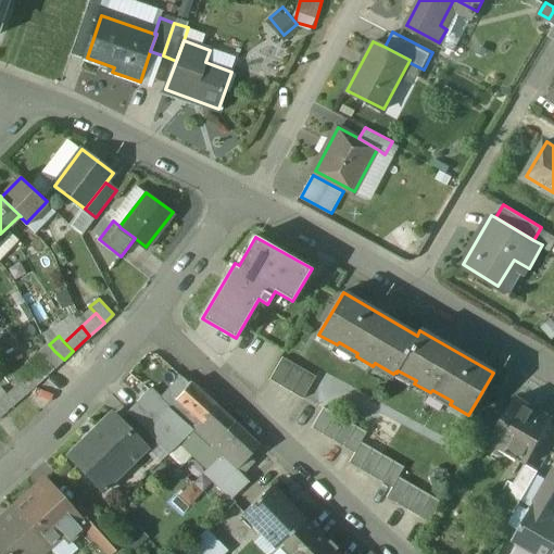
[(54,351),(37,367),(46,377),(64,360),(54,351)]
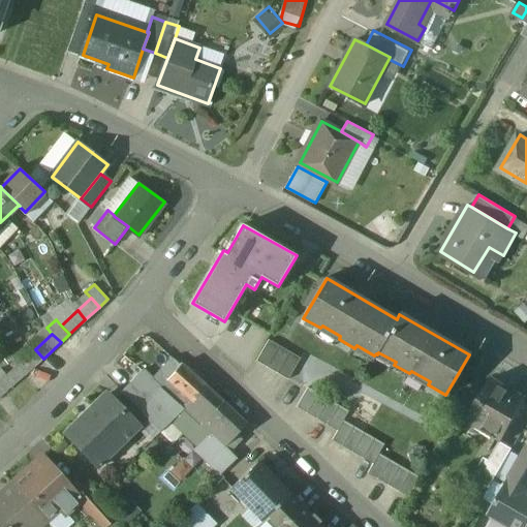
[(289,377),(301,358),(270,339),(257,359),(289,377)]
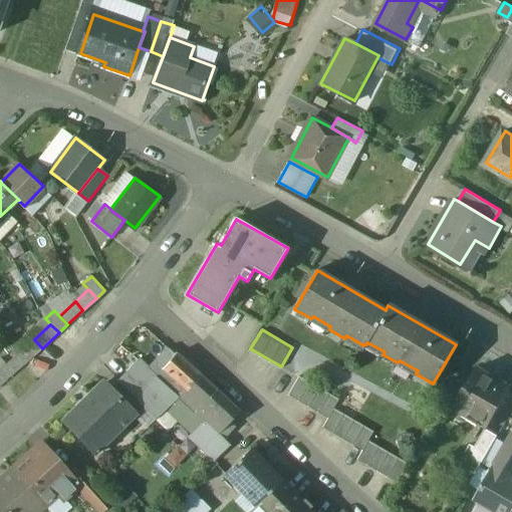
[(216,392),(177,354),(166,366),(175,375),(189,389),(180,398),(197,413),(216,392)]
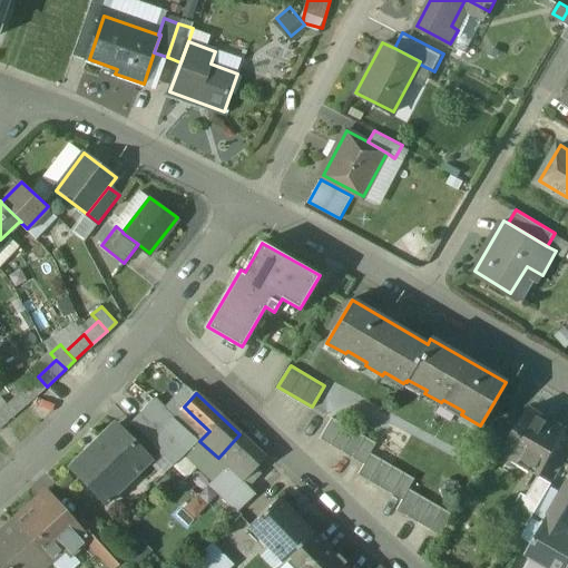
[(18,394),(9,403),(18,412),(27,404),(18,394)]
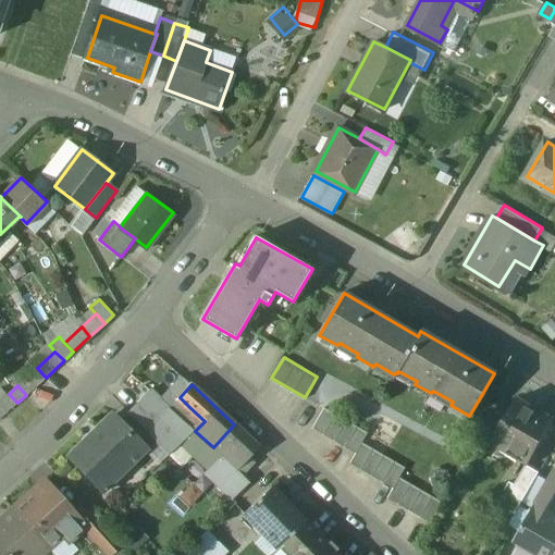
[(9,394),(1,386),(0,387),(0,405),(7,412),(17,403),(9,394)]
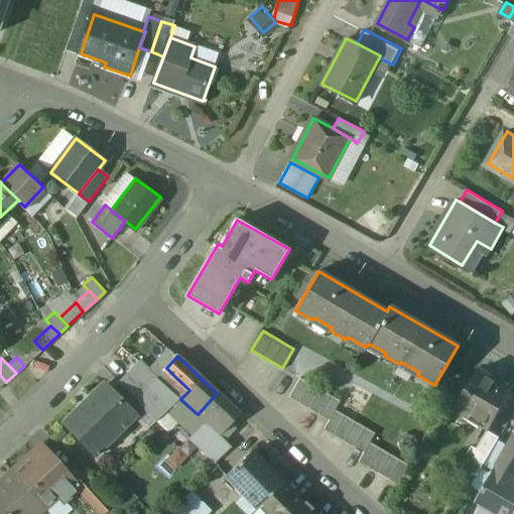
[(150,371),(140,362),(131,371),(142,381),(150,373),(149,372),(150,371)]
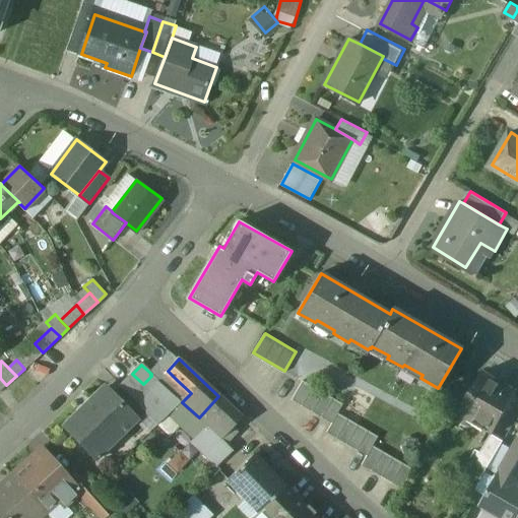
[(168,371),(160,365),(151,374),(150,375),(151,376),(168,390),(177,380),(168,371)]
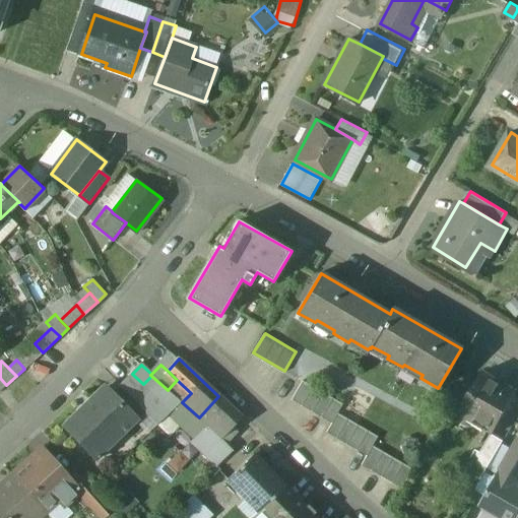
[(517,391),(483,372),(468,397),(459,413),(460,413),(493,434),(494,434),(517,395),(517,391)]
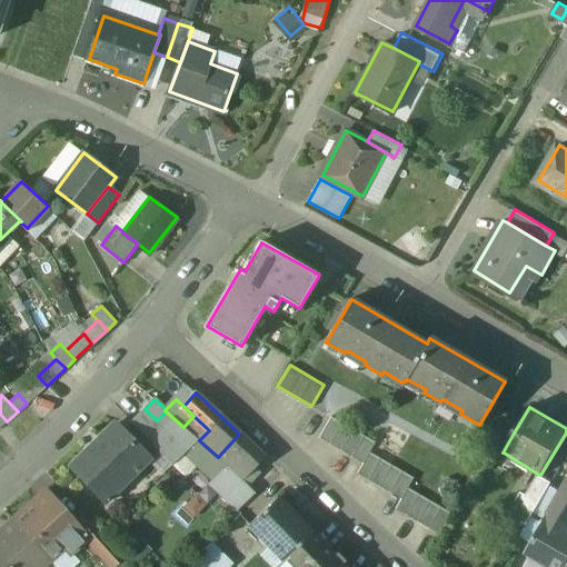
[(157,420),(145,409),(132,420),(165,455),(173,464),(185,454),(198,440),(183,427),(166,411),(157,420)]
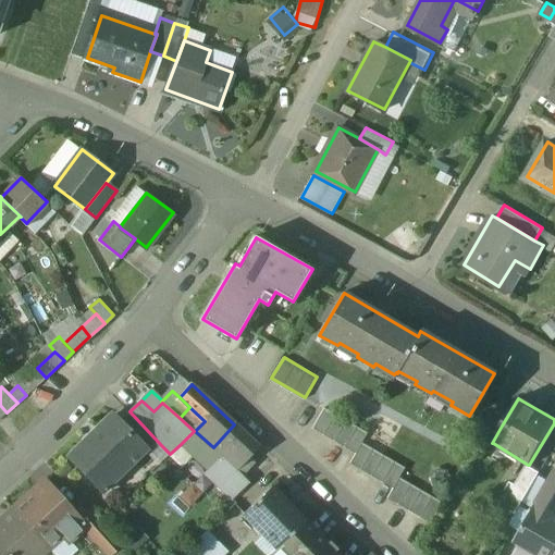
[(205,421),(189,407),(180,418),(194,431),(195,431),(205,421)]
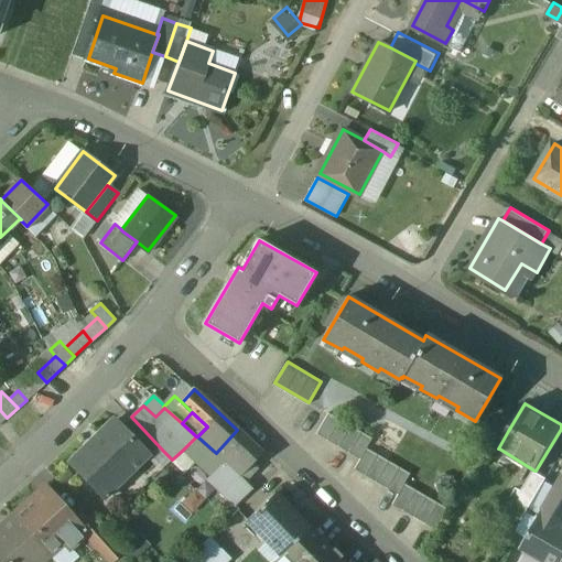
[(374,438),(330,412),(316,434),(360,460),(367,449),(374,438)]
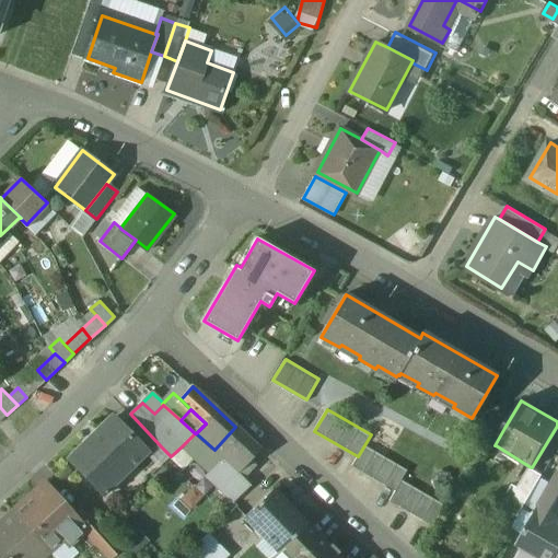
[(162,448),(130,414),(119,425),(146,453),(150,458),(162,448)]
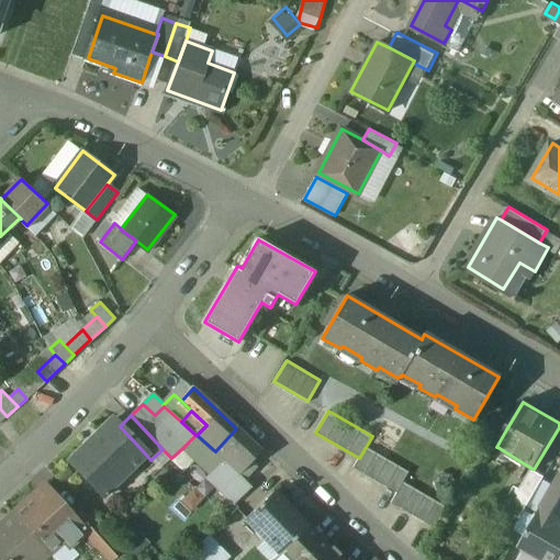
[(113,420),(73,460),(80,469),(78,470),(102,496),(146,455),(120,426),(113,420)]
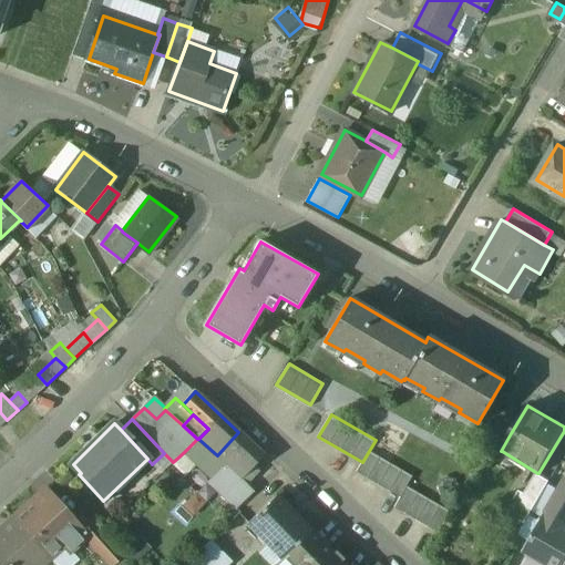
[(500,427),(484,453),(496,460),(502,451),(501,451),(511,433),(500,427)]
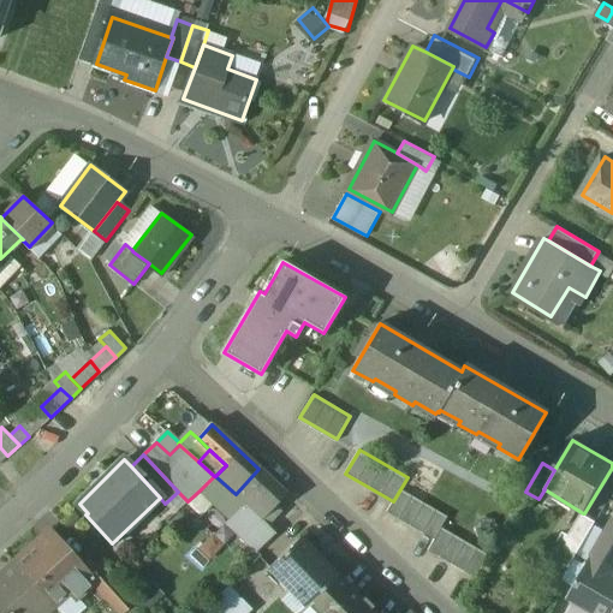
[(236,494),(215,476),(214,476),(200,491),(213,504),(231,521),(247,504),(267,524),(278,513),(273,509),(286,495),(259,469),(236,494)]
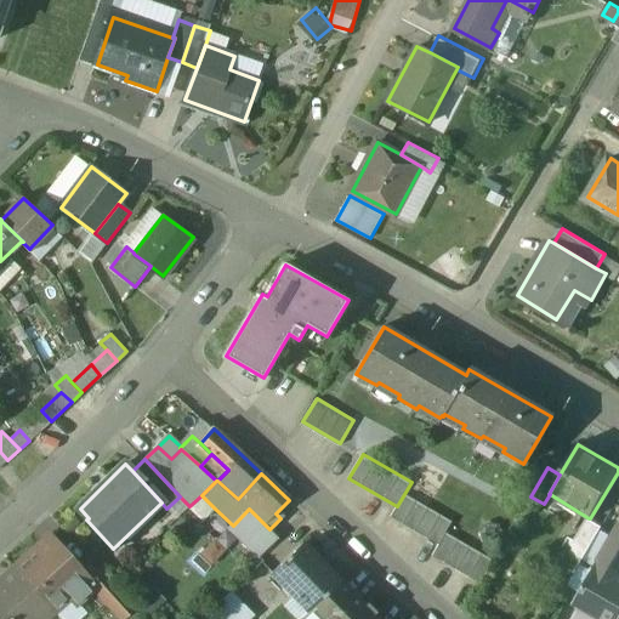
[(453,522),(404,494),(397,506),(391,517),(439,545),(447,533),(453,522)]
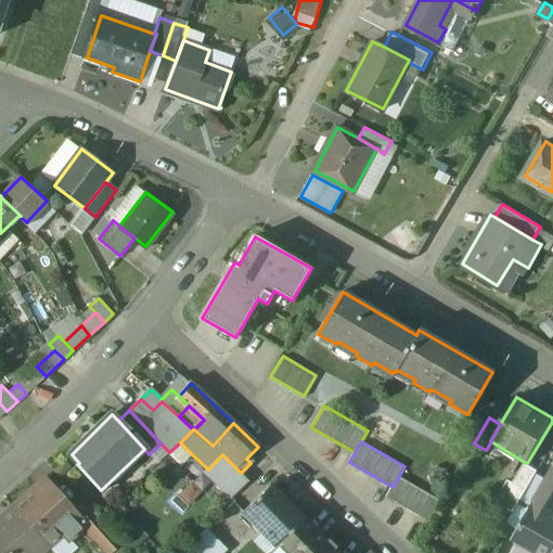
[(192,454),(180,442),(169,452),(182,465),(192,454)]
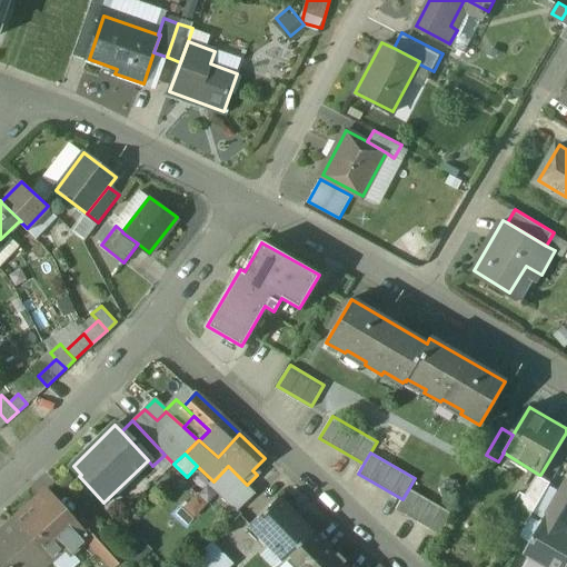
[(214,481),(211,484),(239,509),(256,493),(247,485),(228,466),(214,481)]
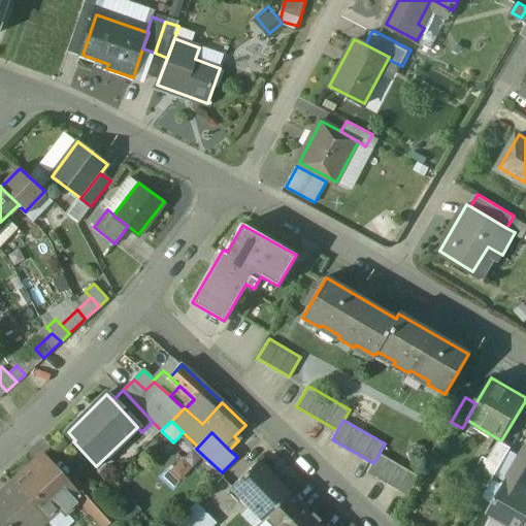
[(501,440),(500,440),(489,459),(484,456),(472,477),(489,486),(512,447),(501,440)]
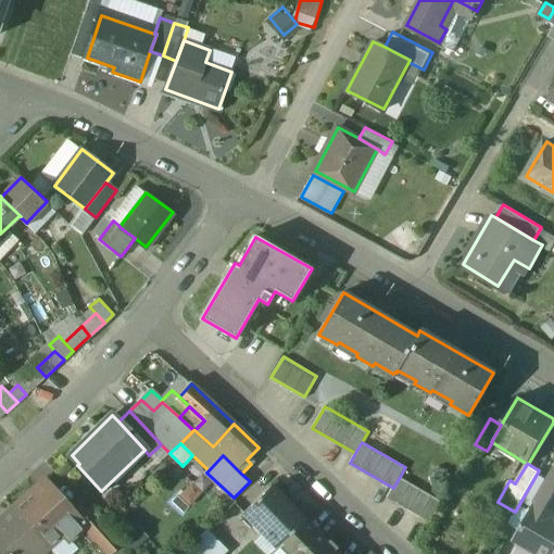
[(553,473),(533,507),(553,519),(553,473)]
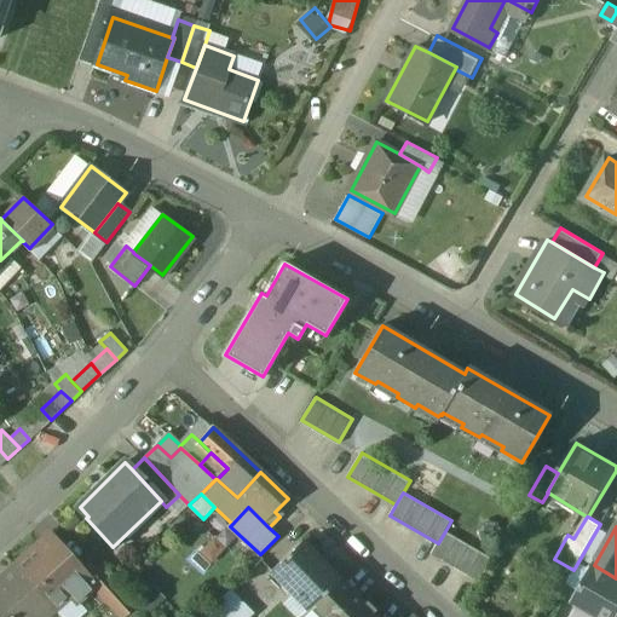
[(492,559),(445,531),(438,543),(432,554),(479,582),(492,559)]
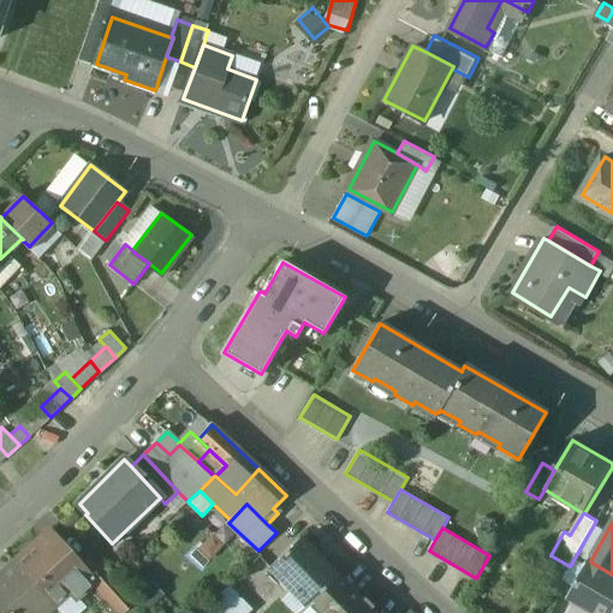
[(81,565),(51,533),(16,564),(53,605),(67,593),(75,600),(94,583),(95,582),(81,565)]
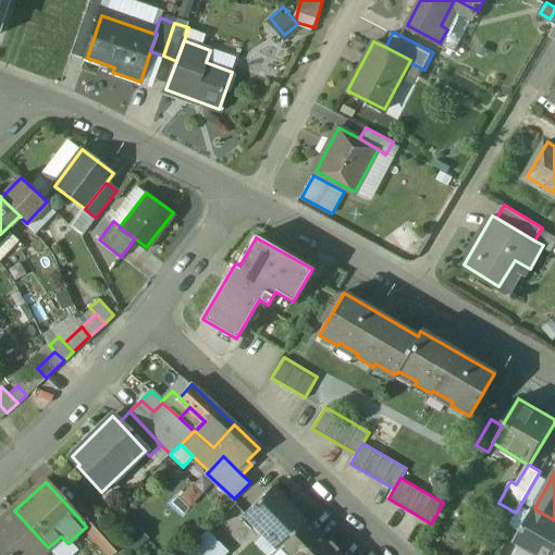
[(272,488),(245,515),(278,549),(305,522),(272,488)]
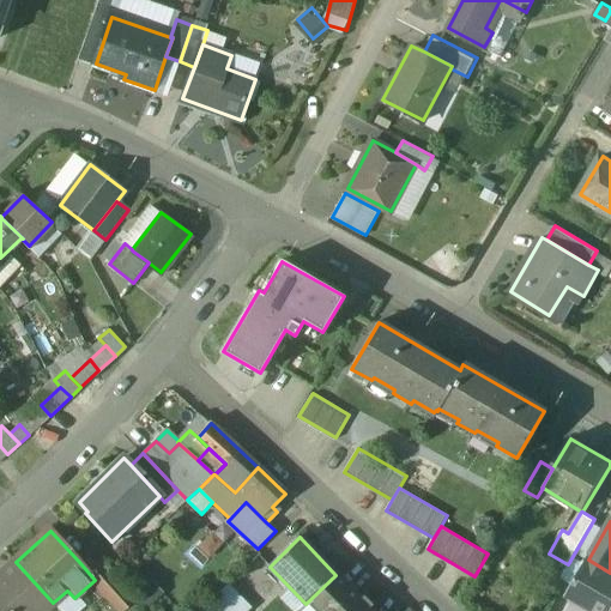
[(133,599),(91,554),(80,563),(95,580),(94,581),(121,610),(133,599)]
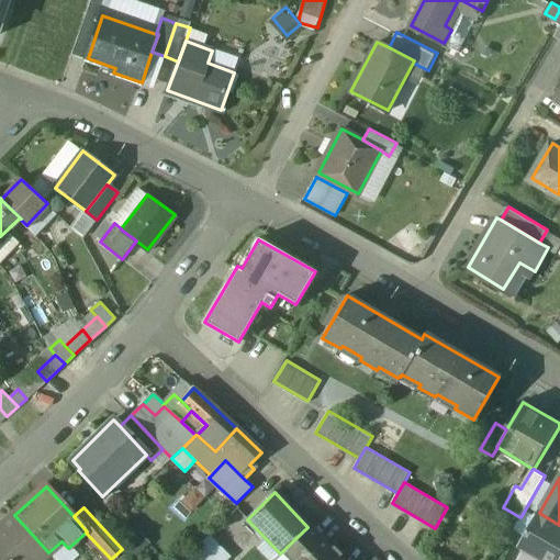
[(559,525),(539,513),(522,544),(550,559),(559,559),(559,525)]
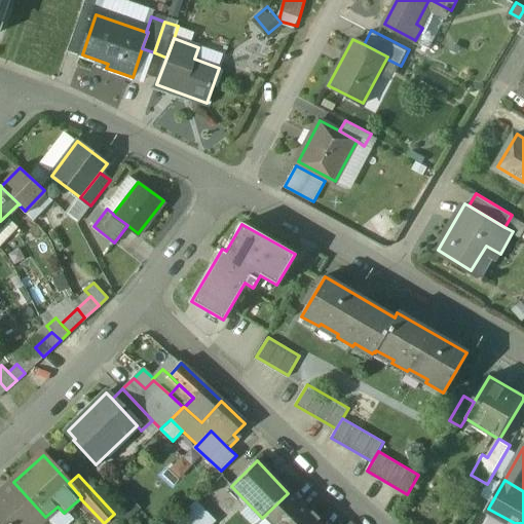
[(37,523),(45,517),(13,482),(0,493),(0,523),(37,523)]
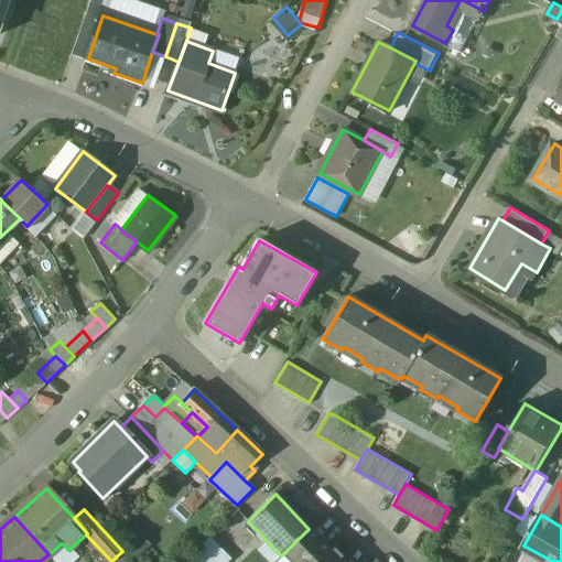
[(331,550),(309,529),(281,555),(276,561),(277,561),(342,561),(338,559),(343,555),(334,547),(331,550)]
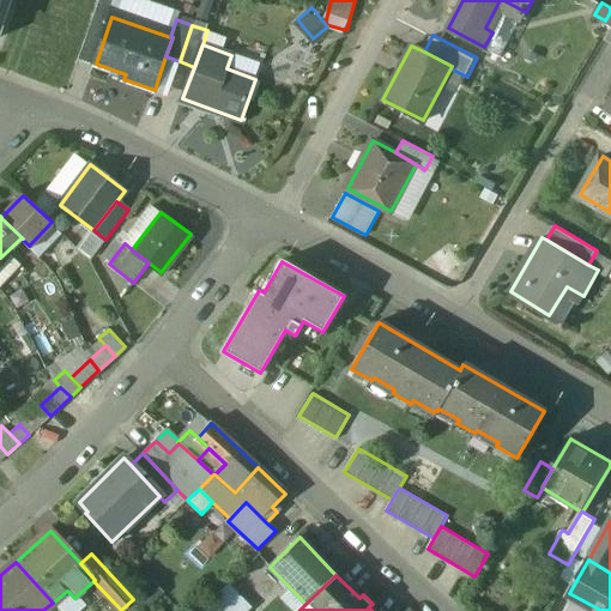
[(229,584),(207,605),(212,610),(248,610),(252,608),(229,584)]
